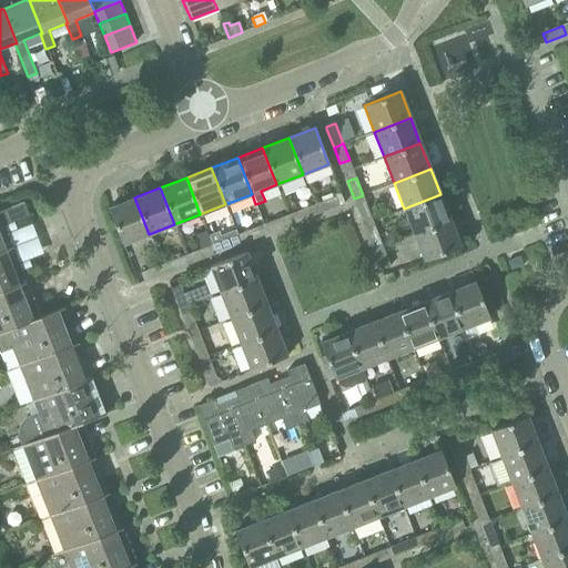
[(414,234),(450,221),(440,194),(404,209),(414,234)]
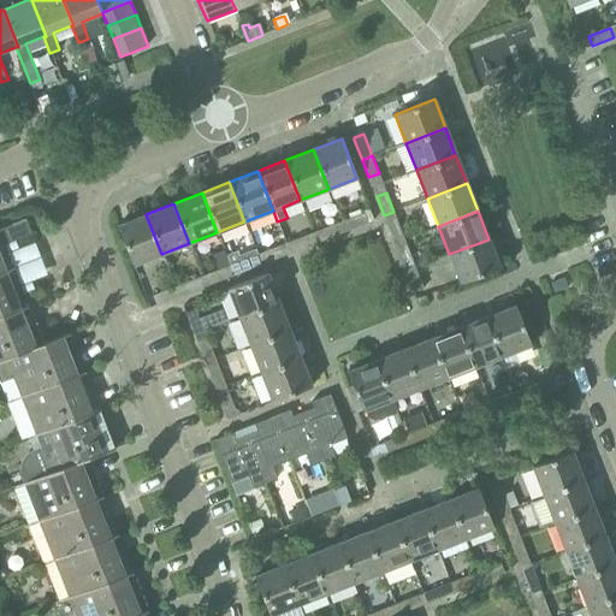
[(394,212),(384,215),(385,218),(391,234),(401,230),(394,212)]
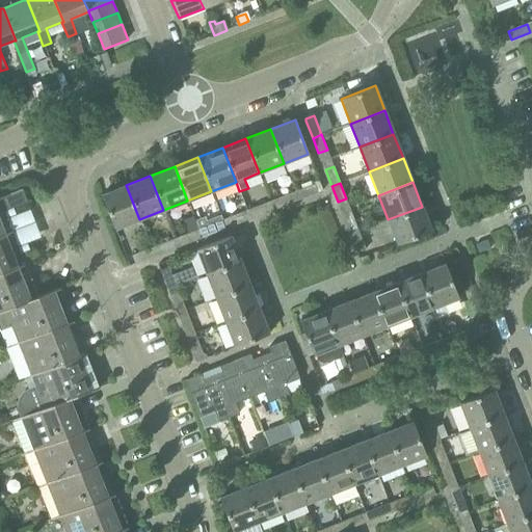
[(126,185),(102,195),(113,225),(115,230),(125,225),(139,219),(126,185)]
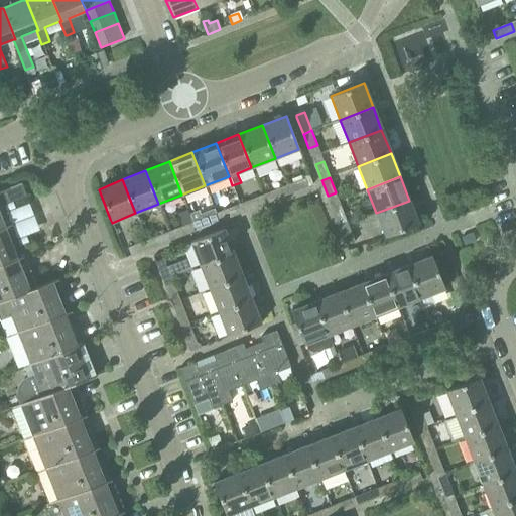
[(305,179),(287,186),(290,195),(308,187),(305,179)]
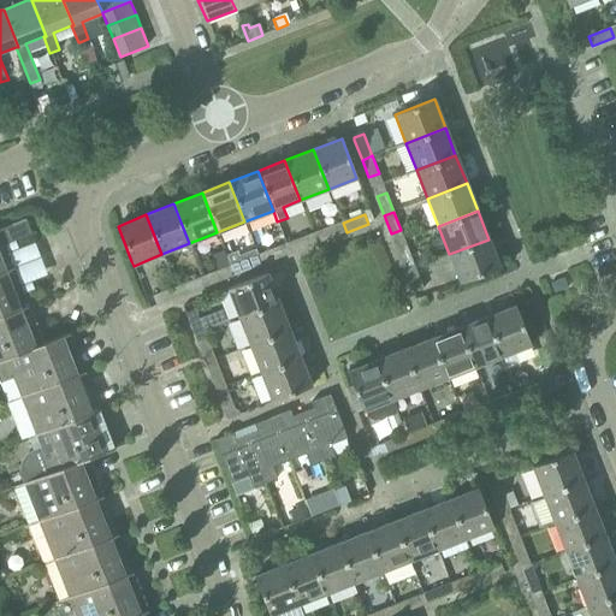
[(27,219),(0,229),(0,273),(15,268),(5,243),(31,232),(27,219)]
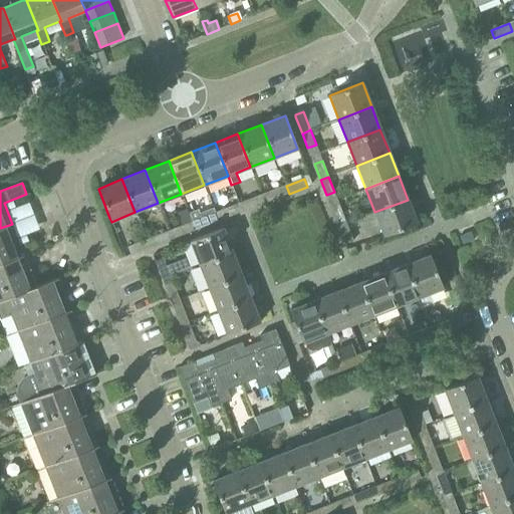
[(286,186),(269,192),(272,200),(289,194),(286,186)]
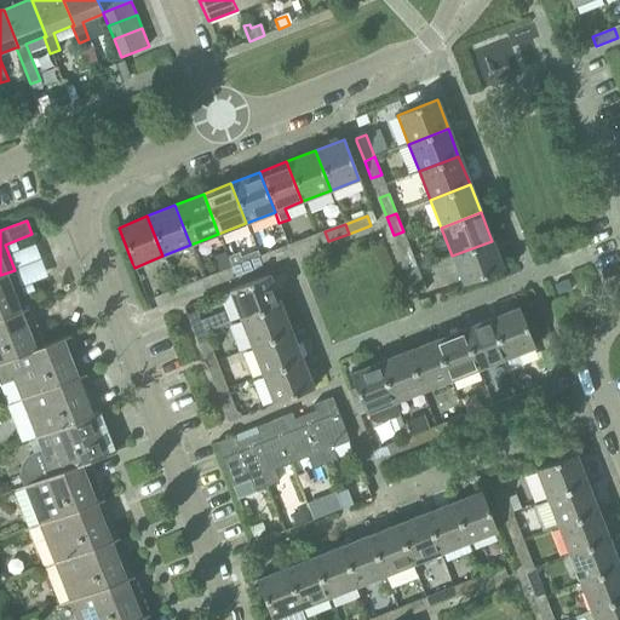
[(306,239),(288,246),(292,256),(310,248),(306,239)]
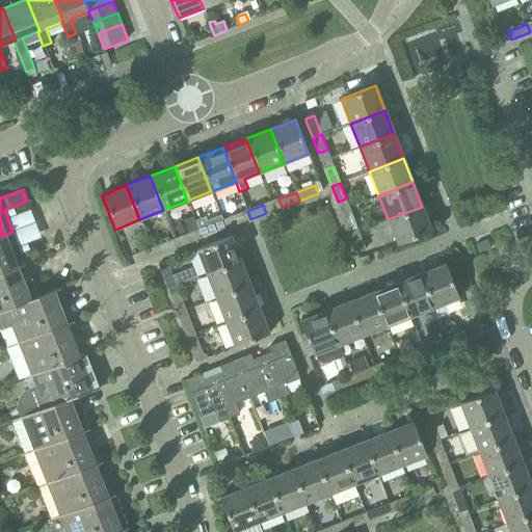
[(422,207),(388,219),(397,243),(430,231),(422,207)]
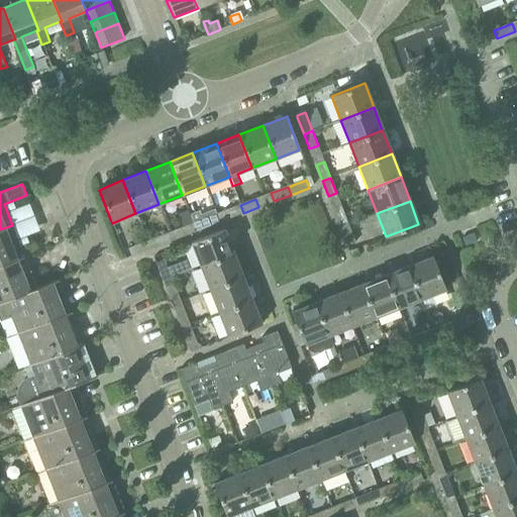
[(240,205),(224,211),(227,219),(243,213),(240,205)]
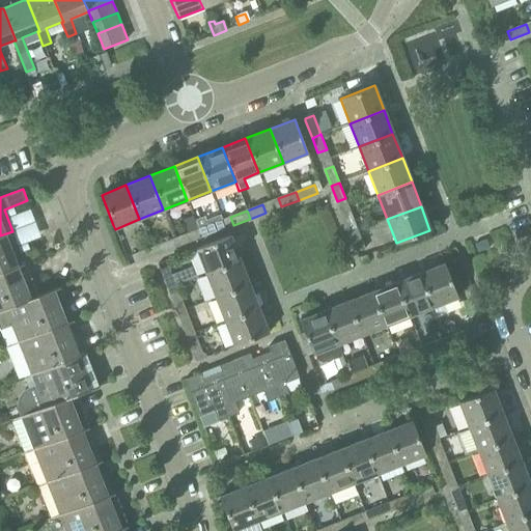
[(353,215),(343,218),(350,233),(358,230),(353,215)]
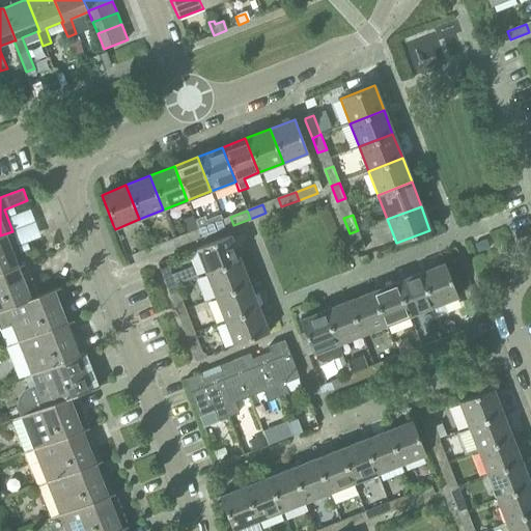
[(215,223),(198,229),(201,238),(218,231),(215,223)]
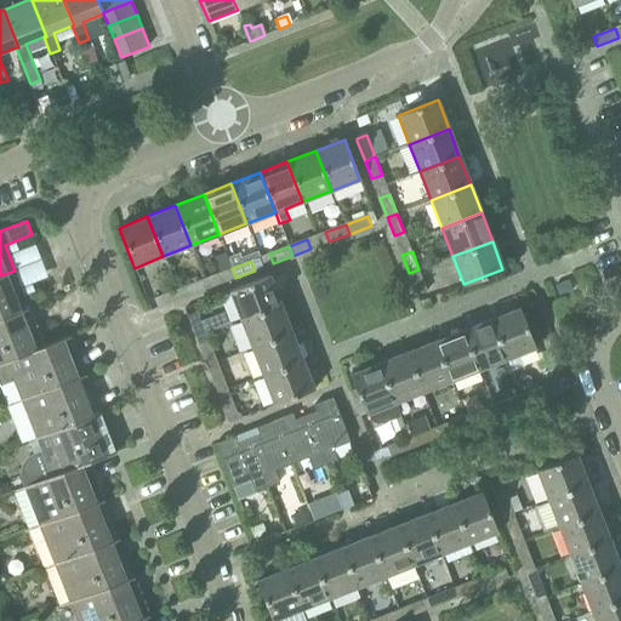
[(232,268),(214,275),(217,285),(235,278),(232,268)]
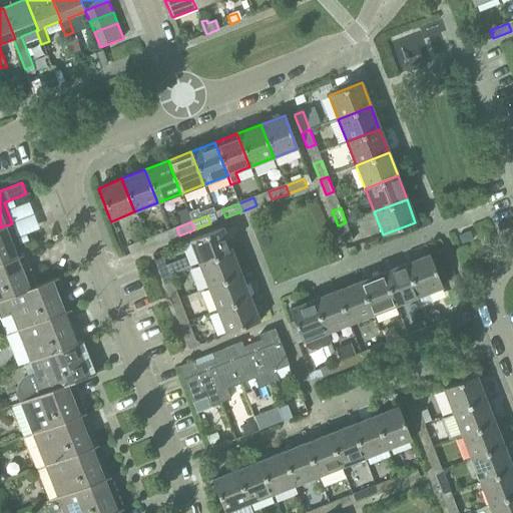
[(346,222),(338,225),(345,244),(346,243),(354,240),(346,222)]
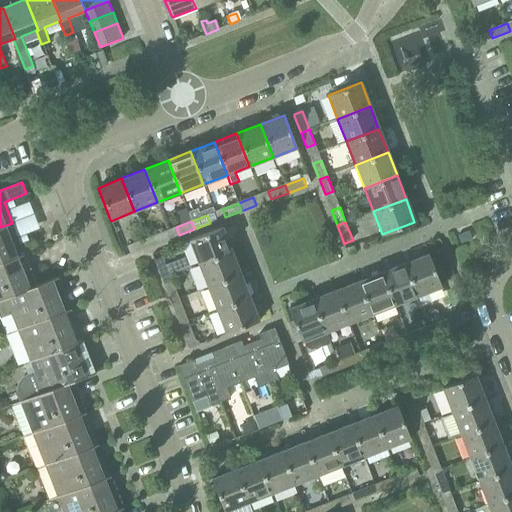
[(0,227),(0,263),(24,254),(12,223),(0,227)]
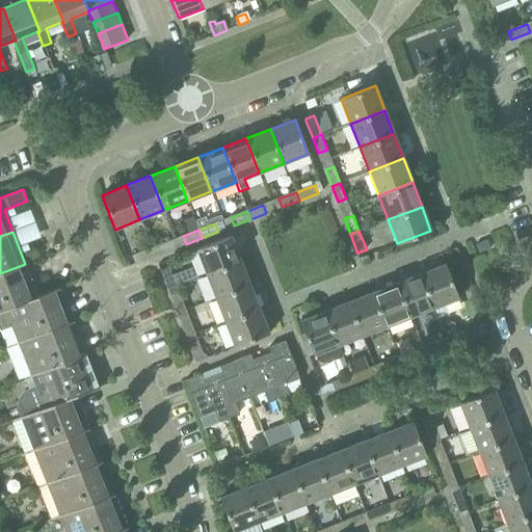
[(207,274),(241,262),(232,237),(197,250),(207,274)]
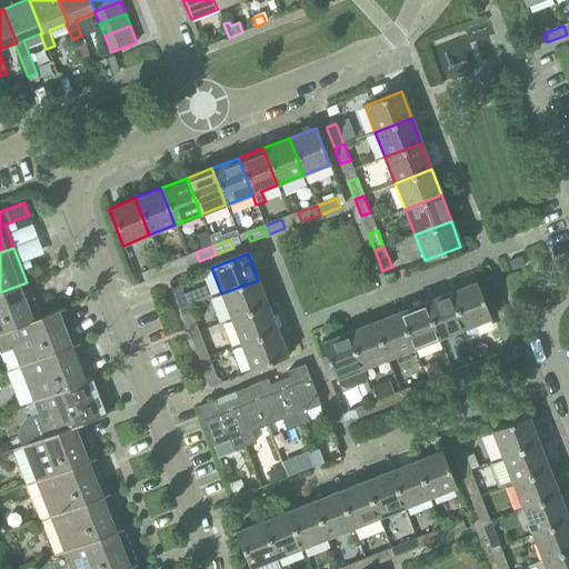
[(512,271),(525,266),(521,257),(508,261),(512,271)]
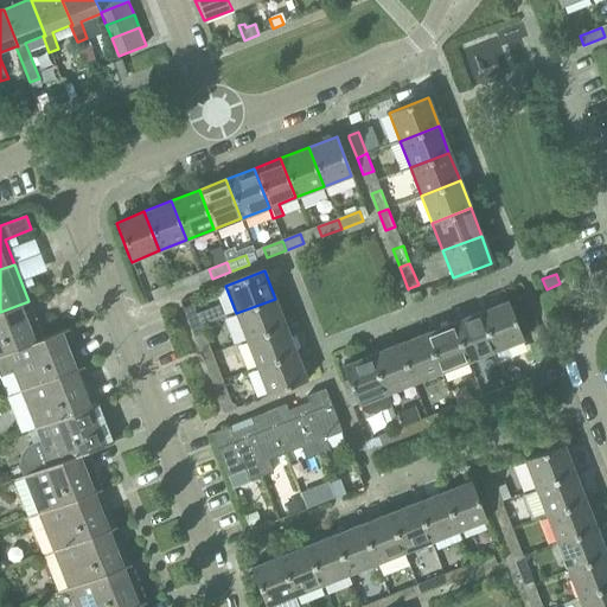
[(191,276),(174,282),(177,292),(195,286),(191,276)]
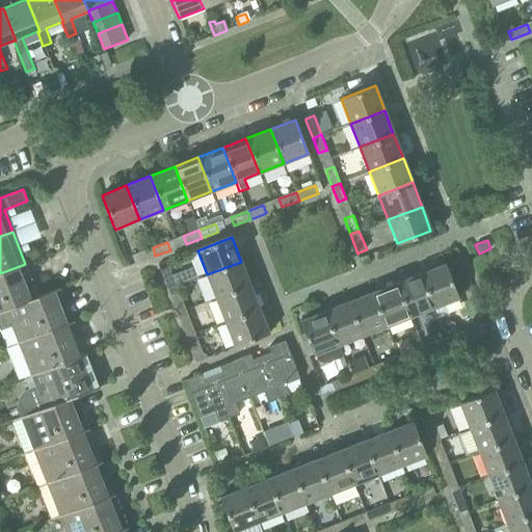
[(153,247),(132,256),(135,264),(155,256),(153,247)]
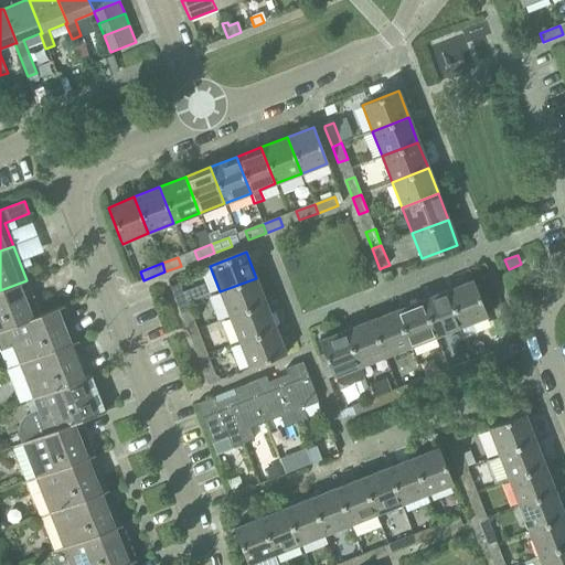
[(230,317),(266,304),(256,278),(220,291),(230,317)]
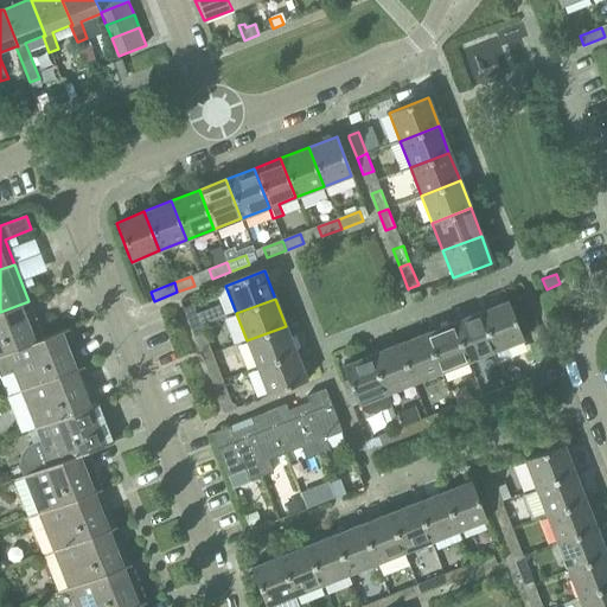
[(506,301),(479,312),(494,351),(499,363),(511,359),(505,346),(518,342),(523,339),(508,300),(506,301)]
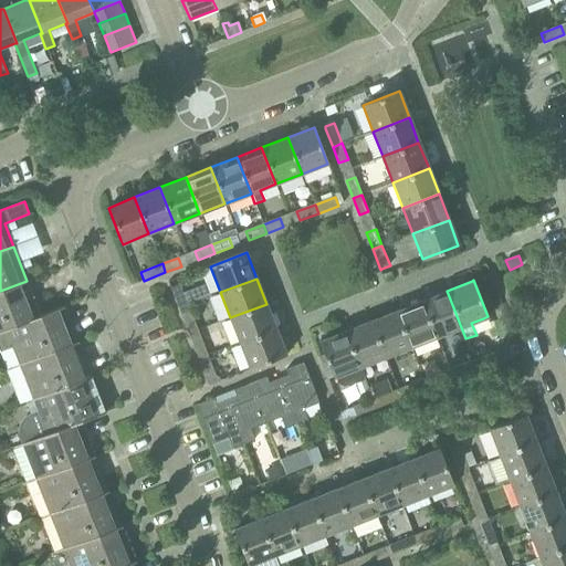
[(0,331),(40,315),(27,281),(0,291),(0,331)]
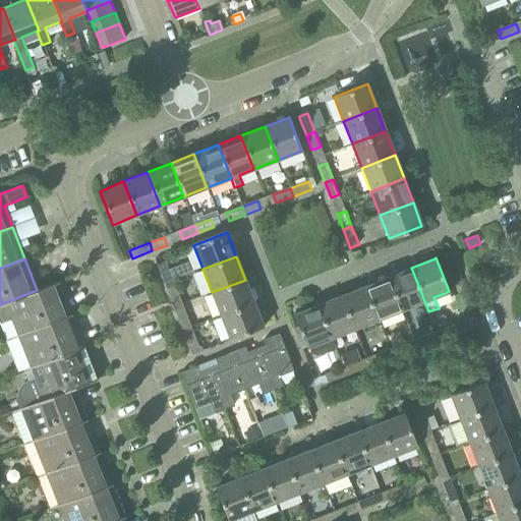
[(166,262),(158,265),(165,283),(174,280),(166,262)]
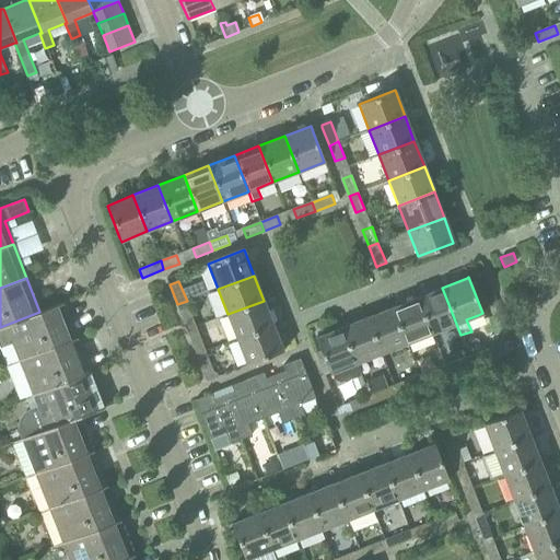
[(442,288),(418,298),(432,334),(456,324),(442,288)]
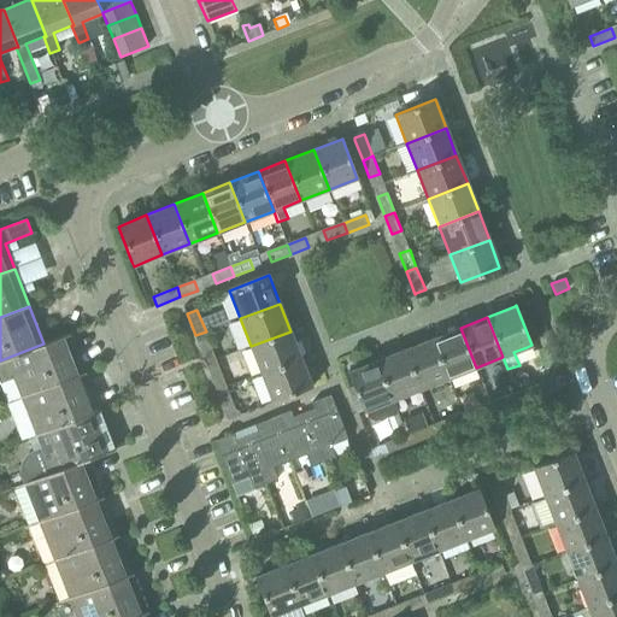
[(460,328),(432,339),(447,378),(476,368),(460,328)]
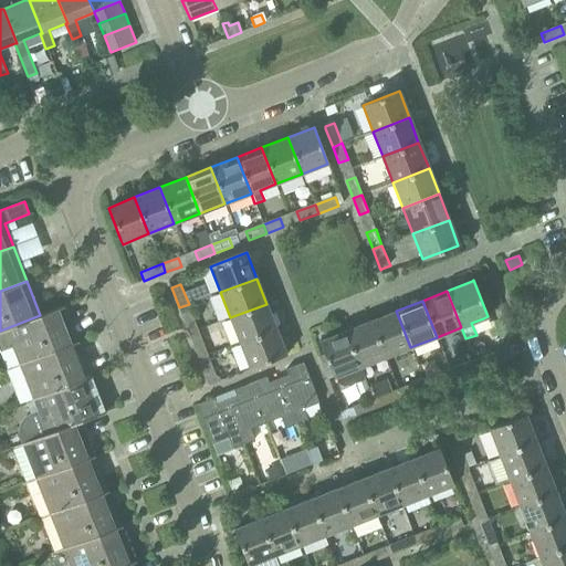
[(189,304),(179,307),(186,326),(196,323),(189,304)]
